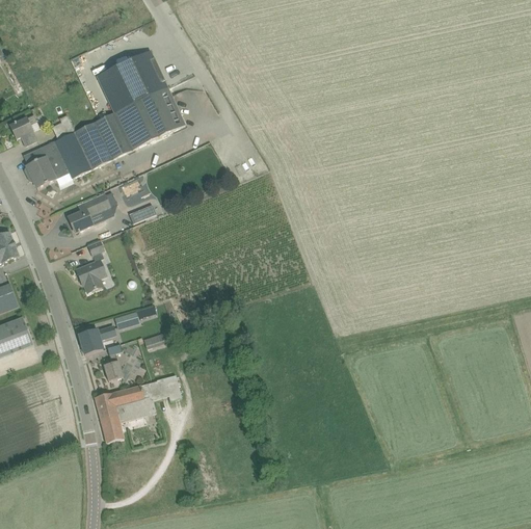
[(72,178),(89,169),(129,151),(185,125),(168,88),(149,50),(97,75),(114,113),(34,150),(40,148),(44,156),(27,164),(26,164),(26,166),(25,167),(24,169),(28,180),(31,181),(33,180),(36,187),(46,183),(55,179),(55,178),(62,175),(69,172),(72,178)]
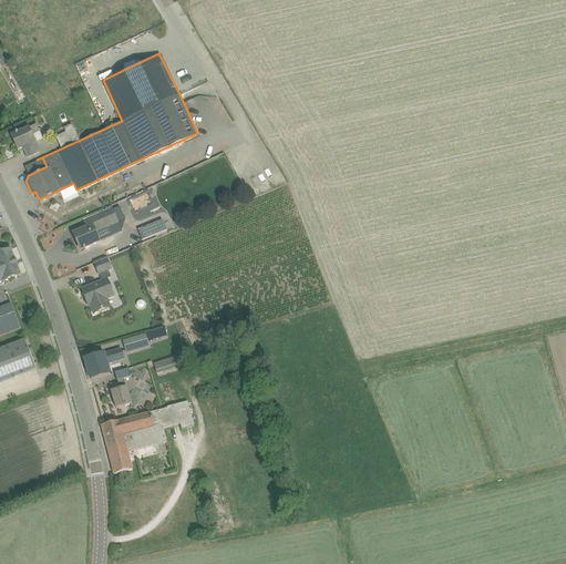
[(39,129),(35,121),(10,133),(17,149),(22,146),(26,155),(39,149),(31,132),(39,129)]
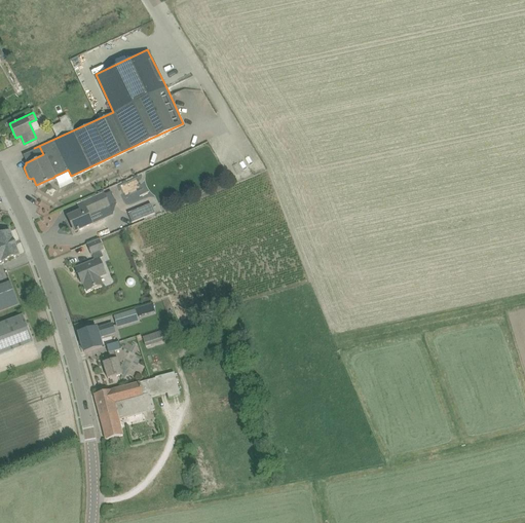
[(50,124),(57,137),(73,128),(68,118),(66,113),(58,116),(60,120),(50,124)]
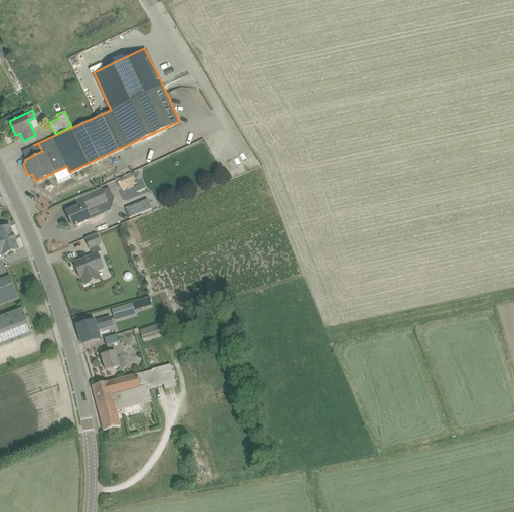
[(90,216),(87,210),(108,201),(101,187),(75,198),(78,204),(65,209),(72,224),(75,223),(75,224),(76,223),(76,222),(90,216)]
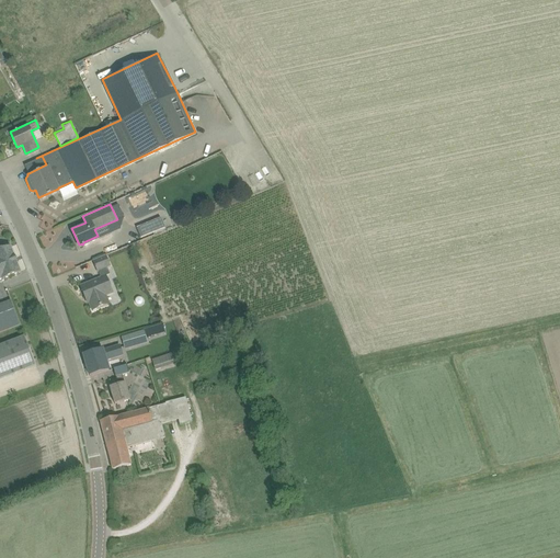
[(135,226),(139,236),(163,226),(160,216),(135,226)]
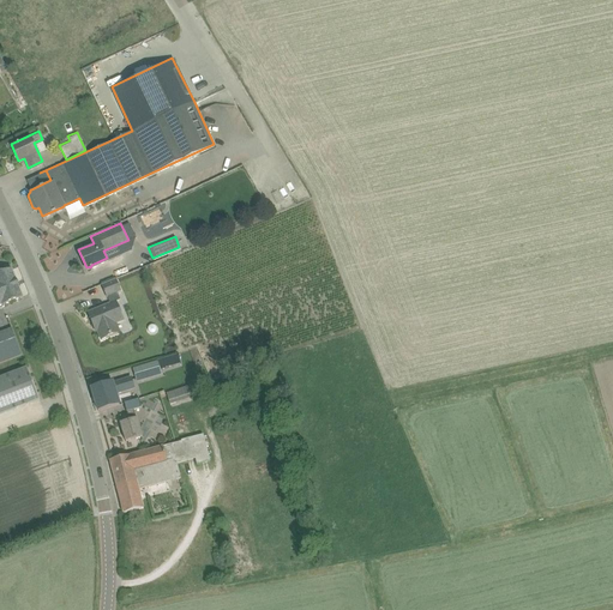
[(11,266),(0,271),(0,303),(22,295),(11,266)]
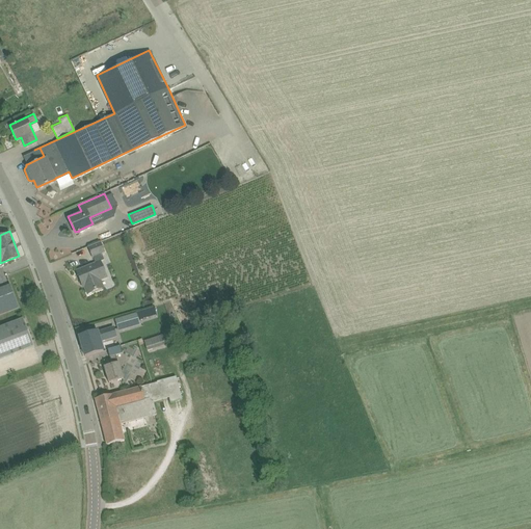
[(93,256),(101,252),(104,250),(100,239),(87,245),(91,256),(93,256)]
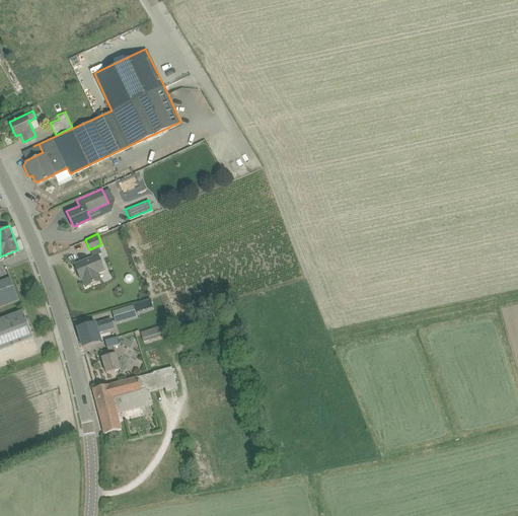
[(81,277),(85,286),(101,279),(97,271),(103,268),(97,252),(74,263),(78,274),(80,278),(81,277)]
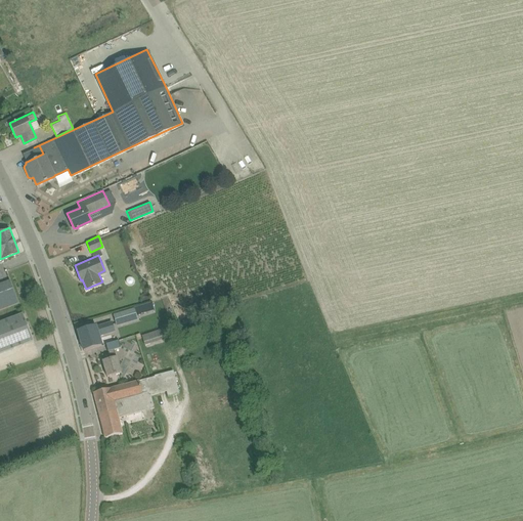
[(9,278),(0,281),(0,351),(33,339),(22,312),(0,320),(0,307),(17,300),(9,278)]
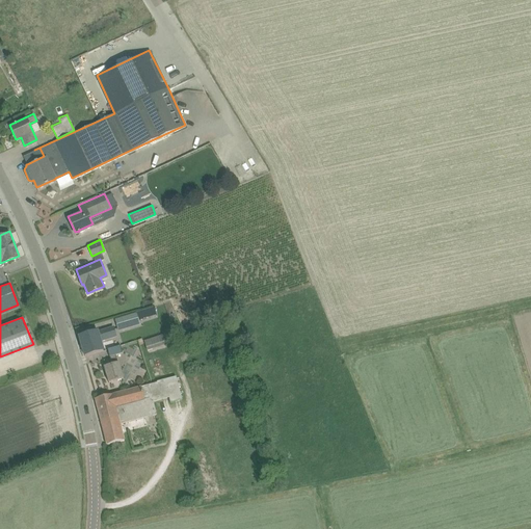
[(114,317),(117,328),(143,321),(140,309),(114,317)]
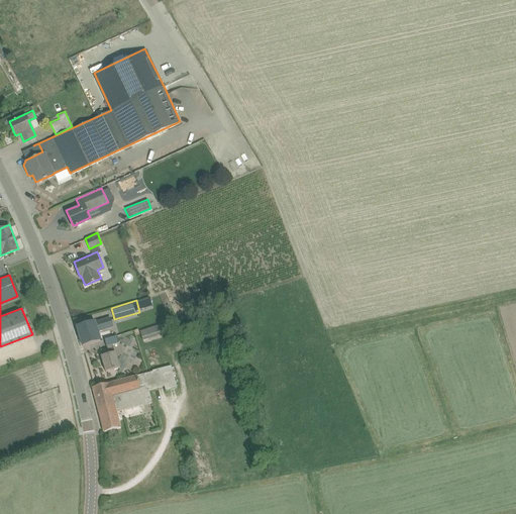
[(76,325),(82,343),(99,338),(96,329),(111,324),(108,316),(93,321),(92,320),(86,322),(76,325)]
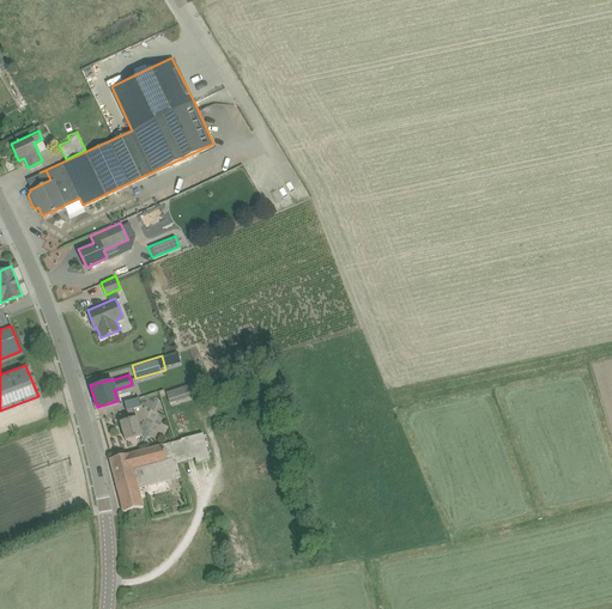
[(165,390),(169,401),(198,391),(194,381),(165,390)]
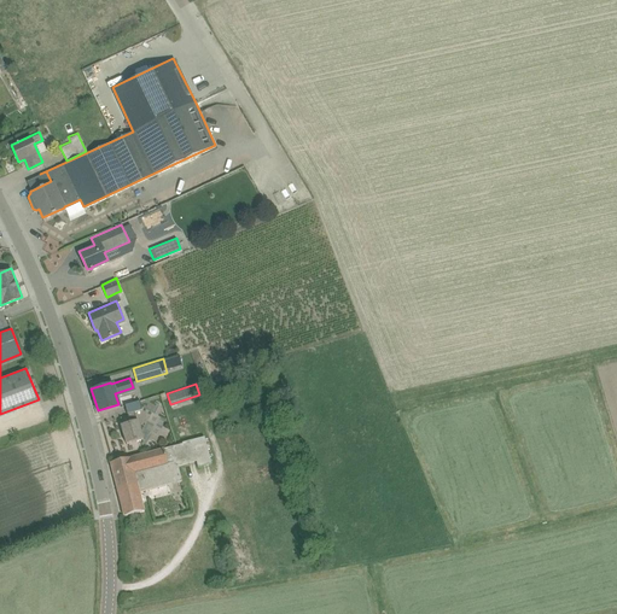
[(141,407),(139,398),(124,403),(129,421),(120,424),(126,442),(143,437),(137,419),(133,409),(141,407)]
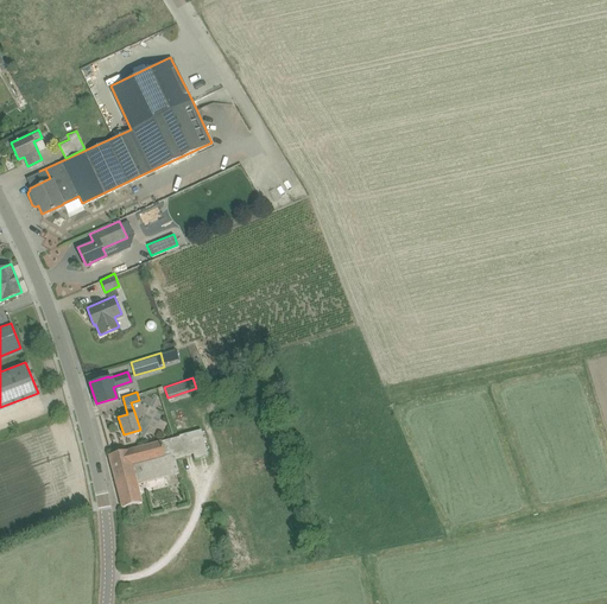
[(136,482),(178,471),(175,456),(193,452),(194,457),(207,453),(201,427),(178,433),(178,434),(162,439),(108,452),(121,506),(140,501),(136,482)]
